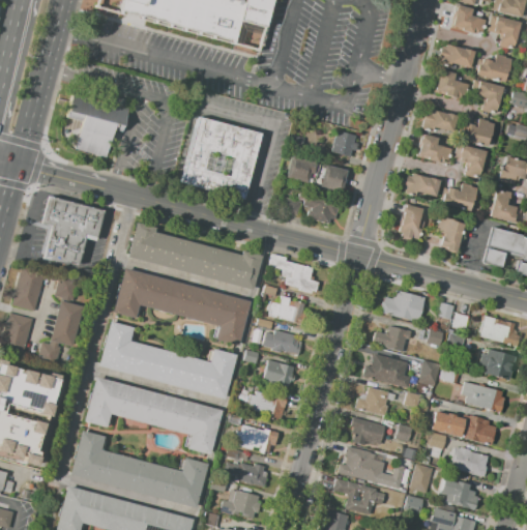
[(273,0),(264,35),(247,31),(242,47),(120,13),(123,0),(273,0)]
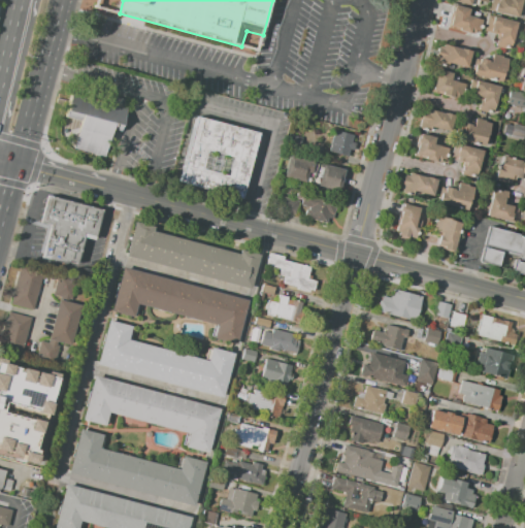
[(491,10),(493,0),(524,0),(520,18),(491,10)]
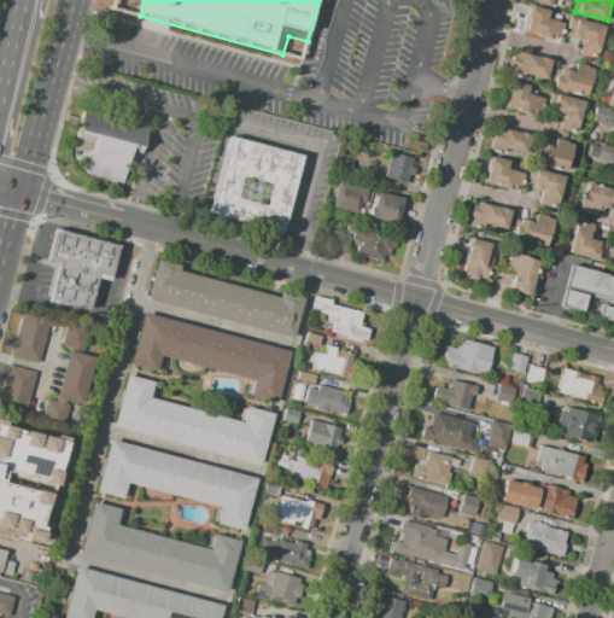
[(527,33),(533,6),(550,11),(549,18),(567,23),(563,36),(557,35),(556,40),(527,33)]
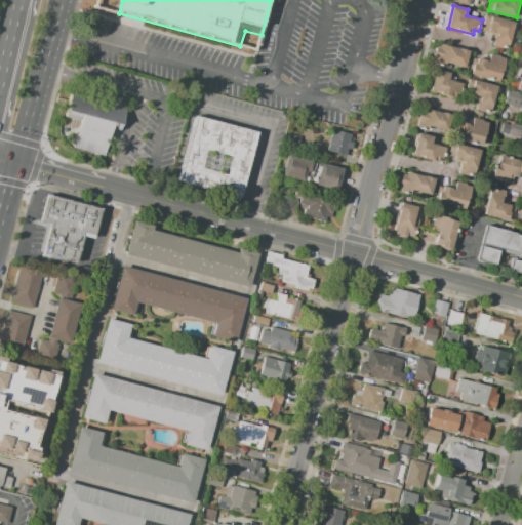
[(488,14),(516,23),(508,50),(493,46),(496,34),(484,31),(488,14)]
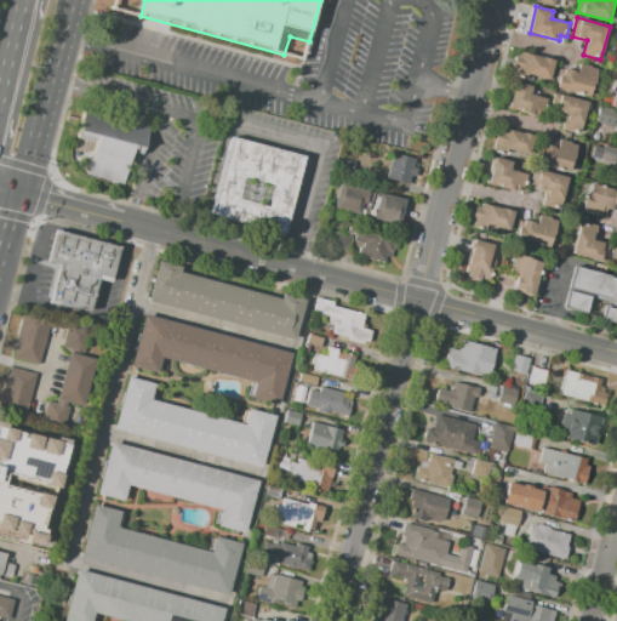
[(525,51),(529,52),(527,53),(543,57),(544,53),(558,57),(552,80),(529,74),(527,80),(516,77),(519,68),(514,67),(516,56),(518,57),(519,55),(524,56),(525,51)]
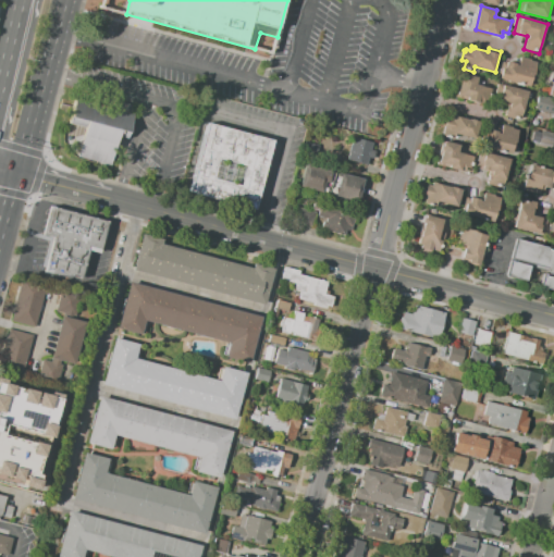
[(500,77),(504,60),(520,65),(522,57),(540,62),(537,74),(534,74),(530,87),(500,77)]
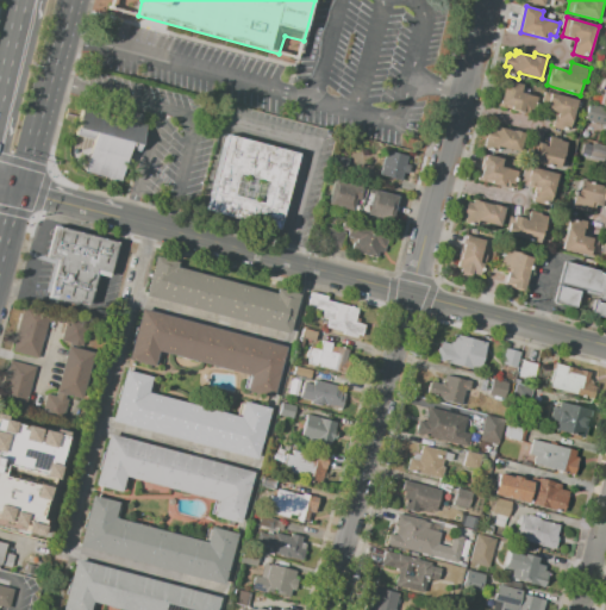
[(500,107),(503,97),(501,97),(504,88),(505,88),(507,81),(524,85),(522,93),(538,97),(535,111),(531,110),(530,114),(500,107)]
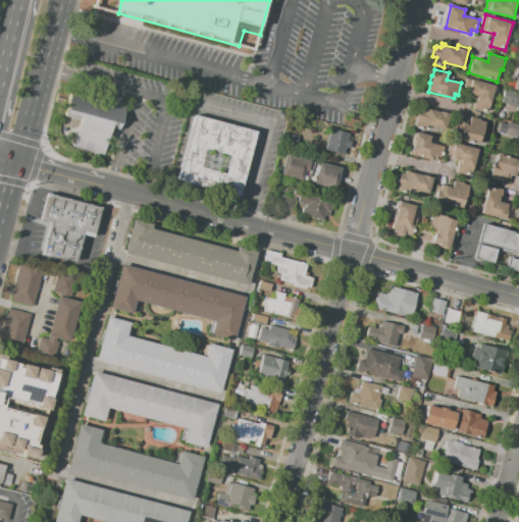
[(468,79),(496,86),(488,113),(475,110),(479,97),(465,93),(468,79)]
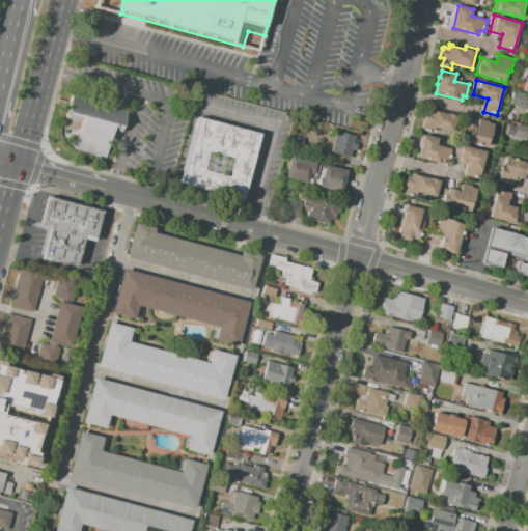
[(75,90),(131,107),(122,133),(114,131),(113,135),(107,159),(76,149),(83,121),(66,117),(75,90)]
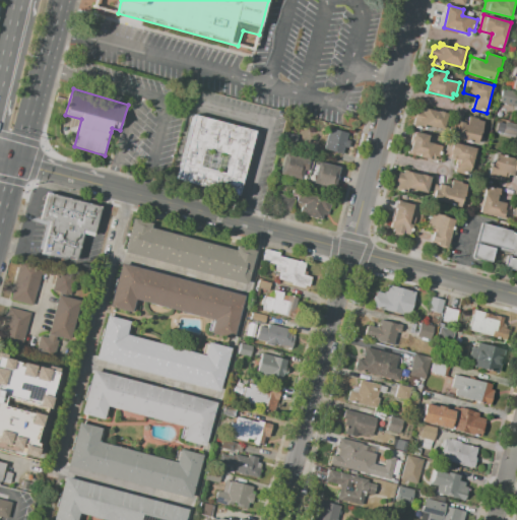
[(504,88),(516,92),(516,95),(513,106),(501,102),(504,88)]
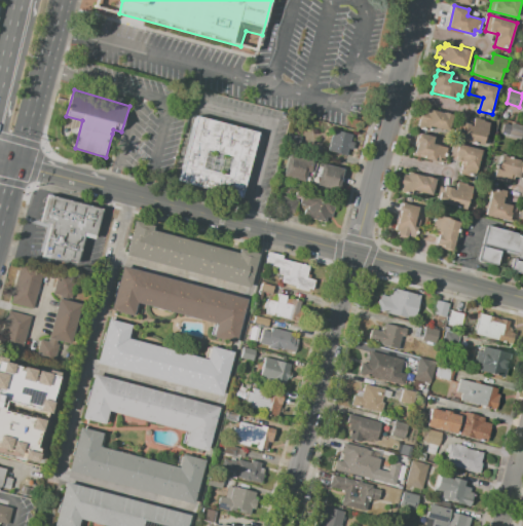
[(427,108),(431,109),(431,110),(444,113),(444,112),(455,115),(451,132),(431,126),(430,130),(421,128),(423,121),(420,120),(422,110),(426,111),(427,108)]
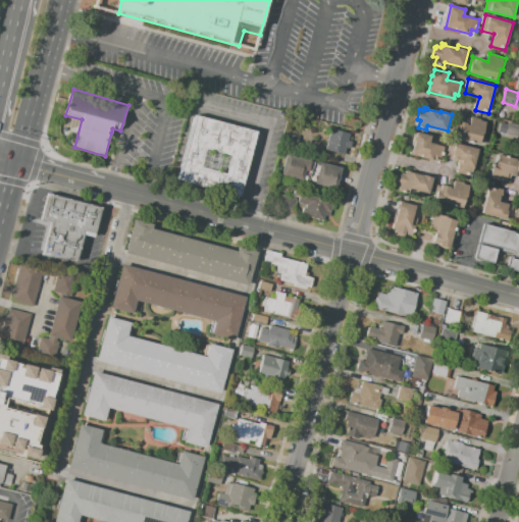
[(197,116),(258,134),(241,198),(178,181),(197,116)]
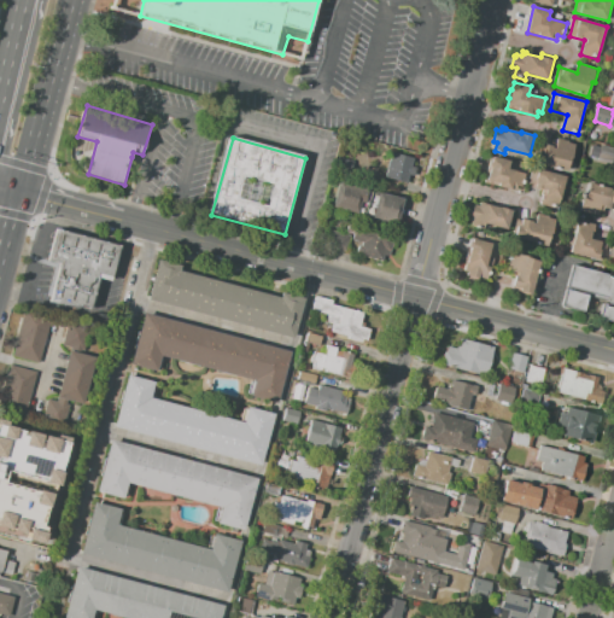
[(541,165),(545,144),(554,146),(553,147),(555,149),(559,138),(569,141),(569,143),(574,144),(567,173),(541,165)]
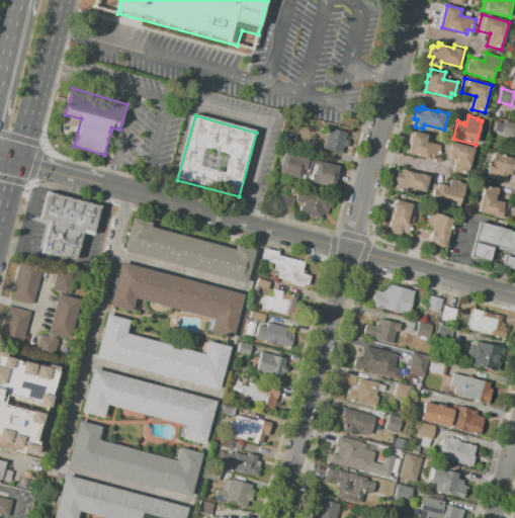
[(506,121),(514,123),(514,138),(503,135),(503,134),(496,132),(498,121),(506,123),(506,121)]
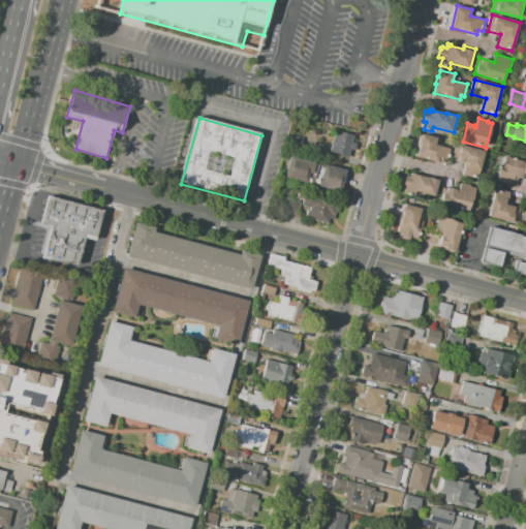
[(338,130),(357,135),(350,158),(332,154),(338,130)]
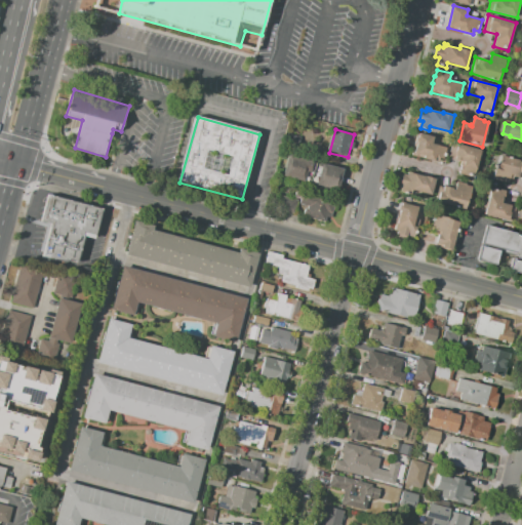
[(413,156),(418,132),(435,136),(433,144),(446,148),(443,158),(441,157),(439,162),(413,156)]
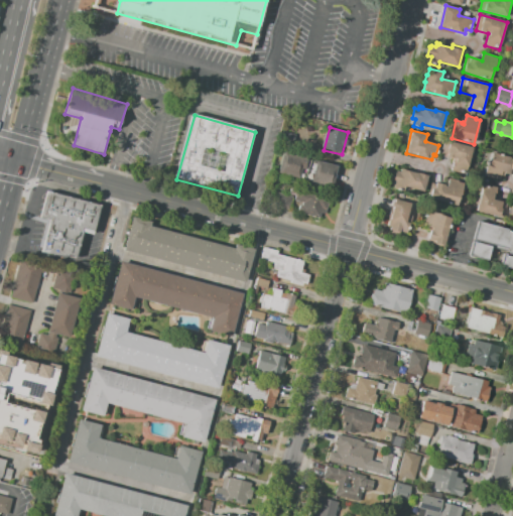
[(284,132),(299,136),(296,146),(281,142),(284,132)]
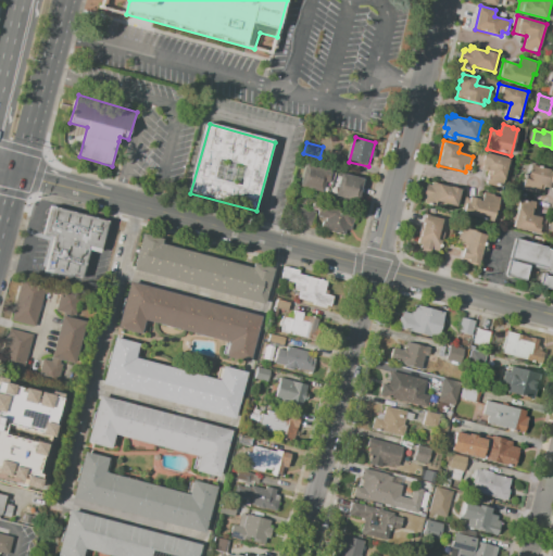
[(481,150),(512,158),(504,188),(488,185),(489,179),(490,179),(492,172),(486,169),(477,167),(481,150)]
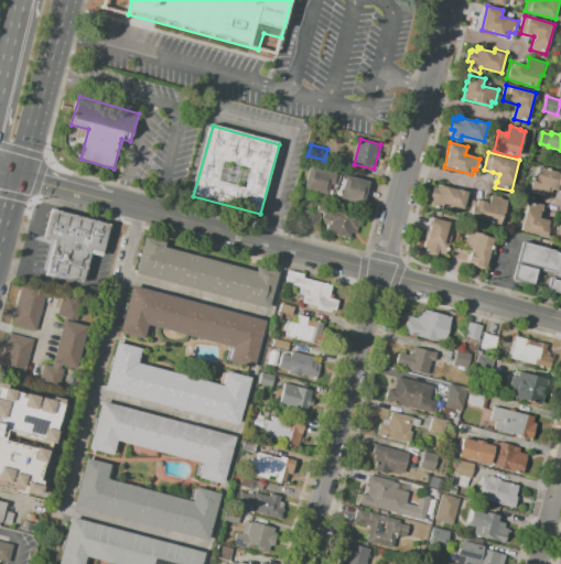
[(539,166),(560,172),(560,190),(550,187),(548,196),(531,192),(535,179),(536,180),(539,166)]
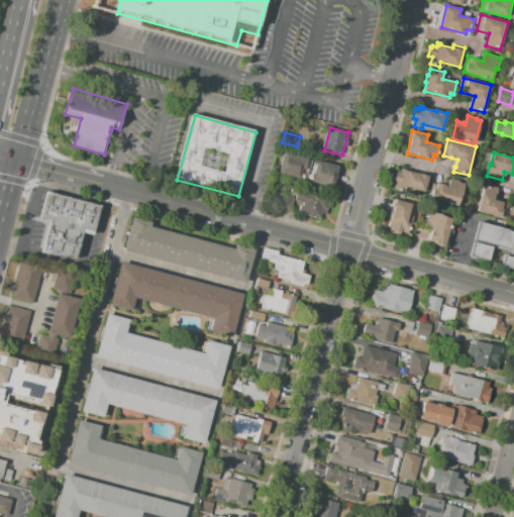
[(281,174),(287,153),(314,161),(311,172),(304,170),(301,179),(281,174)]
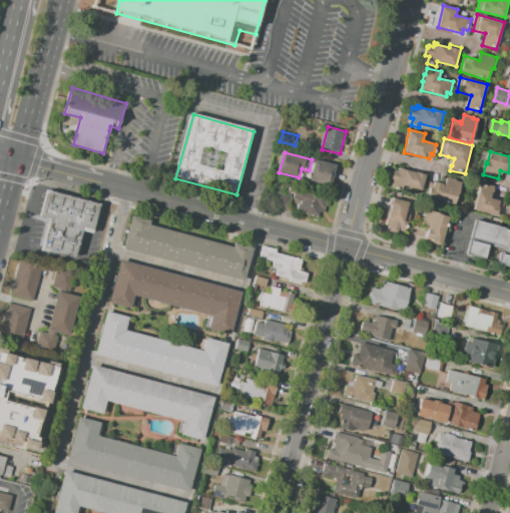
[(317,159),(337,164),(331,186),(311,181),(317,159)]
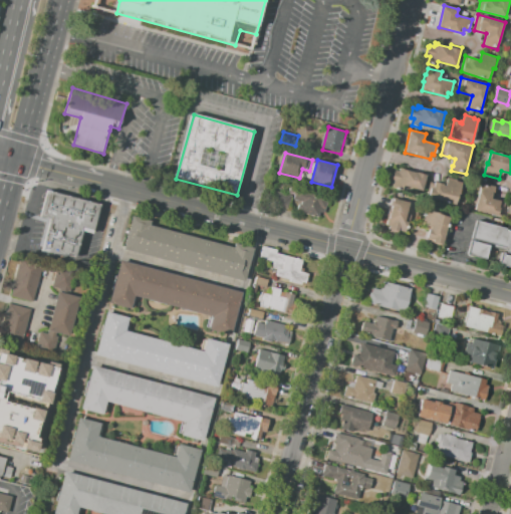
[(401,168),(428,175),(425,191),(413,188),(412,193),(394,188),(396,181),(393,180),(395,172),(400,173),(401,168)]
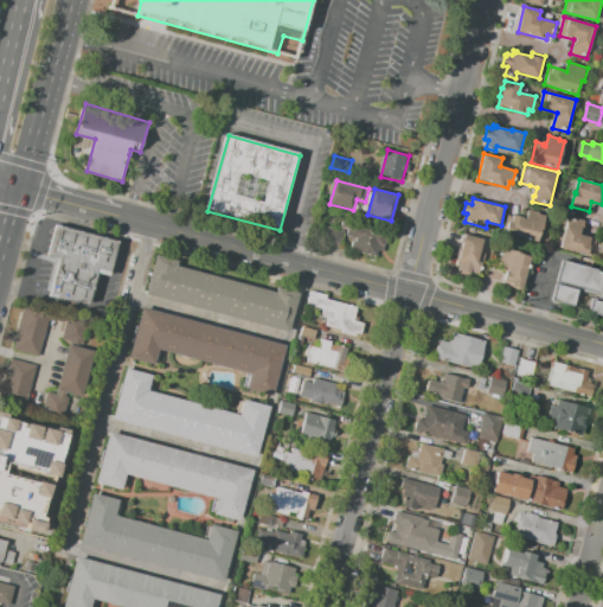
[(508,235),(514,215),(524,217),(524,219),(526,219),(528,209),(539,212),(539,213),(547,216),(543,232),(541,232),(538,243),(508,235)]
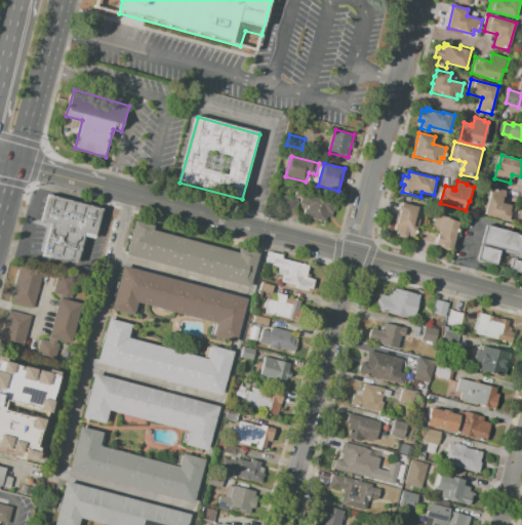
[(484,214),(488,202),(493,187),(507,191),(504,203),(517,207),(513,223),(484,214)]
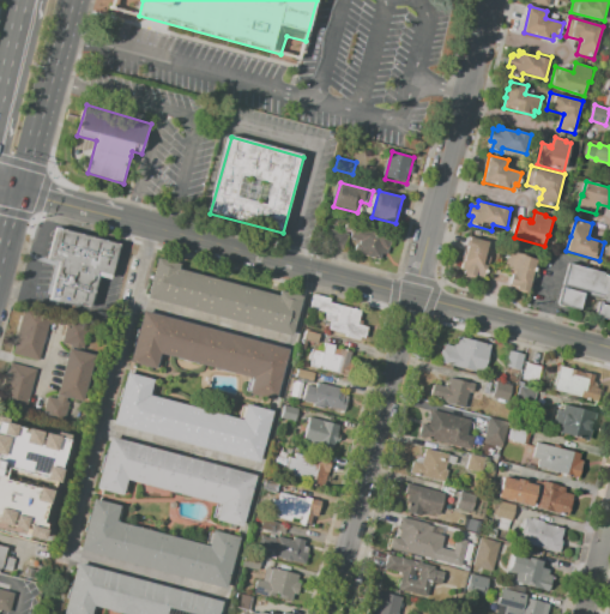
[(56,227),(121,244),(112,280),(98,276),(91,307),(79,305),(79,307),(50,300),(60,262),(48,259),(56,227)]
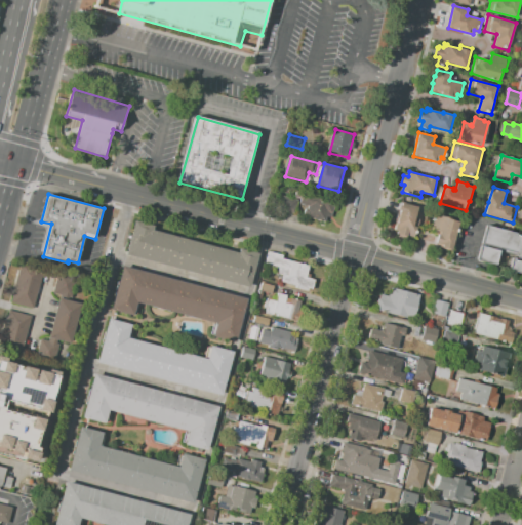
[(306,194),(337,203),(333,218),(328,217),(327,223),(305,216),(307,208),(309,209),(310,206),(303,204),(306,194)]
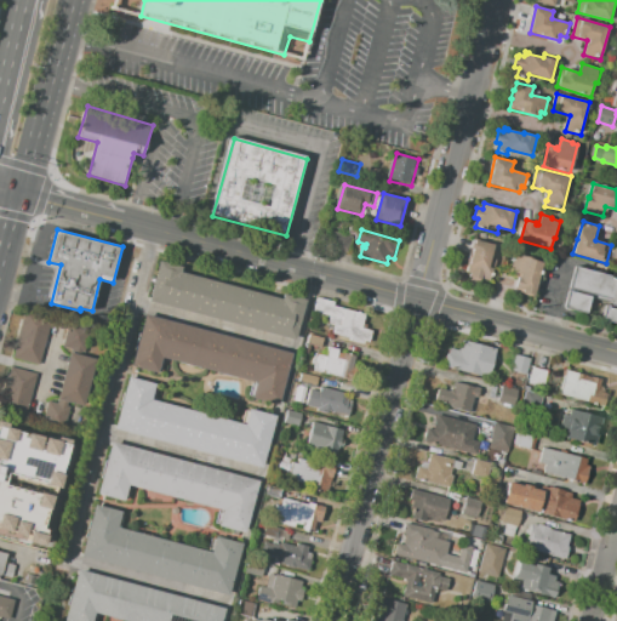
[(333,231),(356,237),(352,254),(329,248),(333,231)]
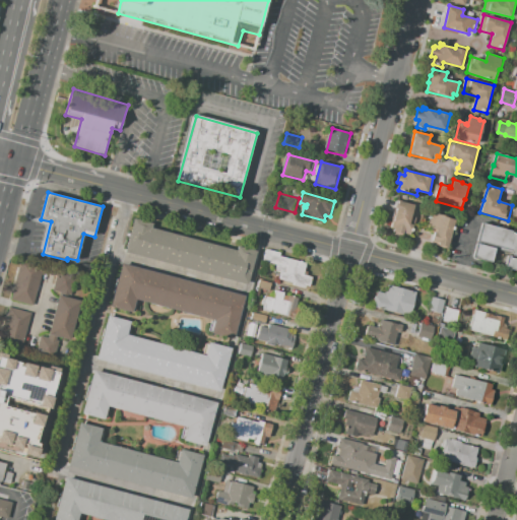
[(414,205),(411,215),(417,217),(412,236),(391,230),(398,201),(414,205)]
